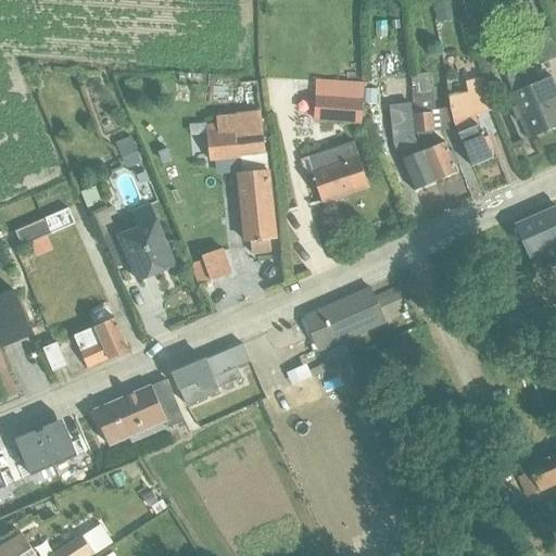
[(546,28),(527,37),(540,65),(555,59),(555,58),(555,41),(550,27),(546,28)]
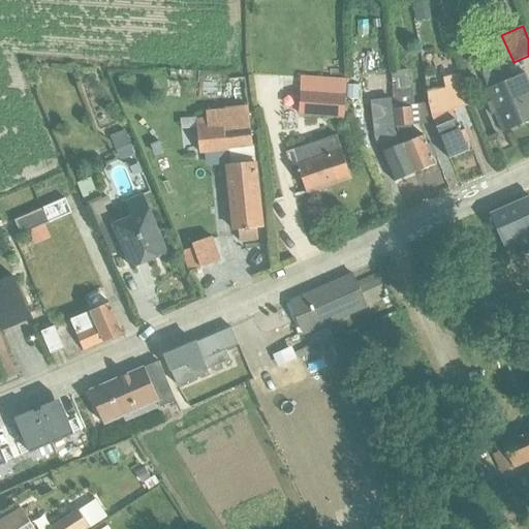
[(499,65),(481,72),(488,88),(485,89),(490,101),(487,102),(491,115),(495,114),(503,133),(528,122),(528,83),(525,72),(505,81),(499,65)]
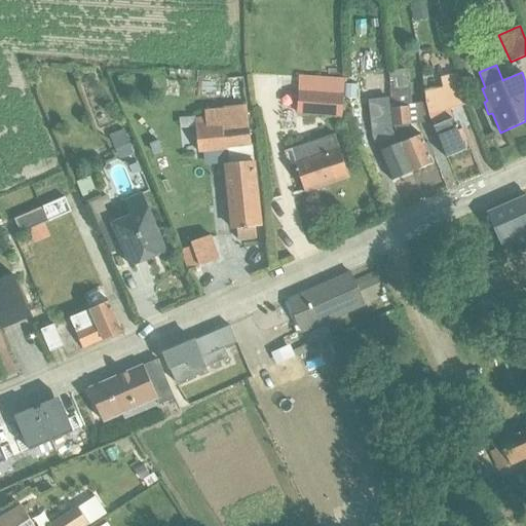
[(400,144),(413,173),(434,163),(420,135),(413,138),(408,124),(411,124),(418,123),(418,124),(424,123),(430,122),(425,102),(416,103),(416,104),(412,105),(411,88),(407,89),(407,88),(409,87),(406,69),(388,71),(390,88),(389,89),(392,108),(390,108),(392,128),(400,144)]
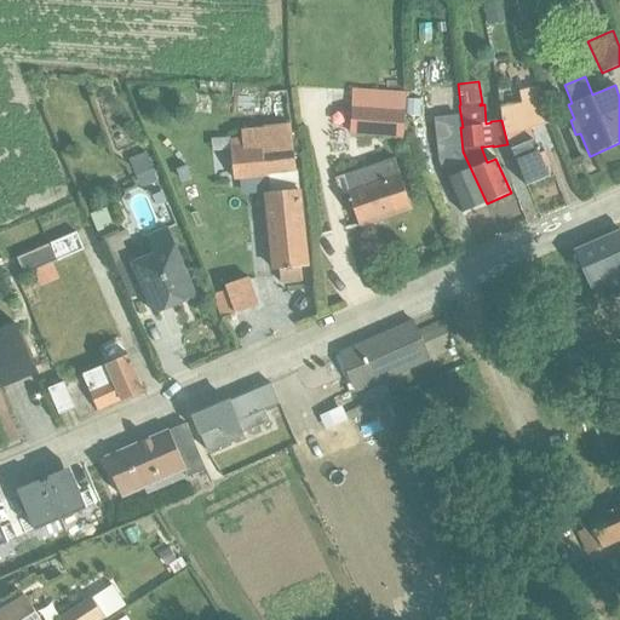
[(521,103),(501,107),(507,138),(527,185),(550,177),(530,132),(529,126),(543,122),(546,122),(538,85),(518,90),(521,103)]
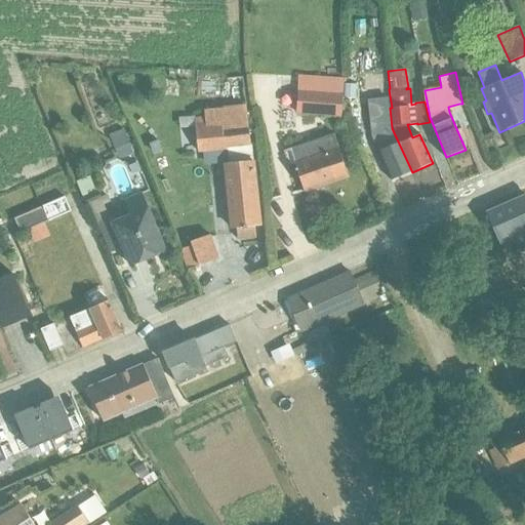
[(392,128),(390,108),(388,85),(386,85),(384,74),(369,76),(371,87),(368,88),(369,102),(373,130),(392,128)]
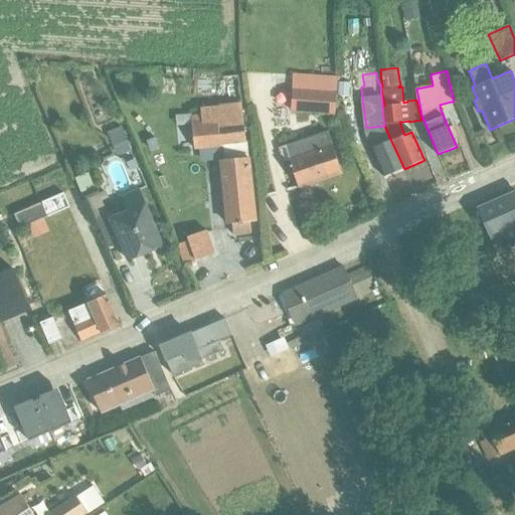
[(292,81),(291,112),(335,115),(338,76),(293,74),(292,81)]
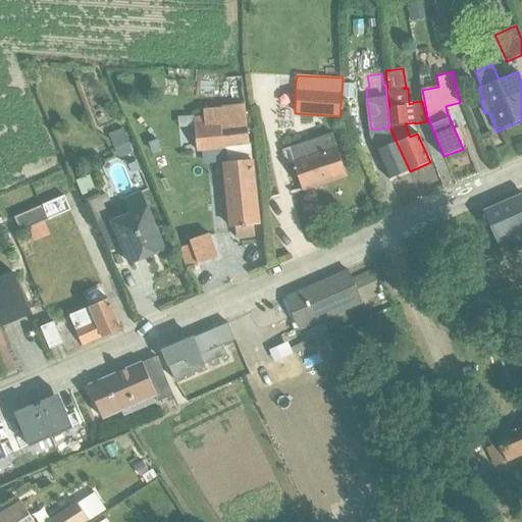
[(194,116),(178,117),(179,128),(195,126),(196,150),(202,150),(203,164),(225,162),(231,227),(236,227),(237,239),(255,237),(254,225),(258,225),(251,145),(249,145),(246,103),(222,106),(222,107),(204,109),(204,116),(194,117),(194,116)]
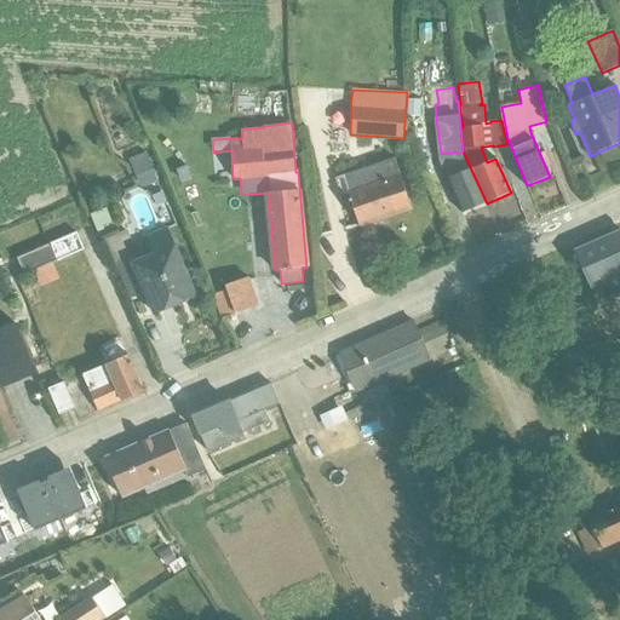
[(148,158),(131,165),(141,188),(159,181),(148,158)]
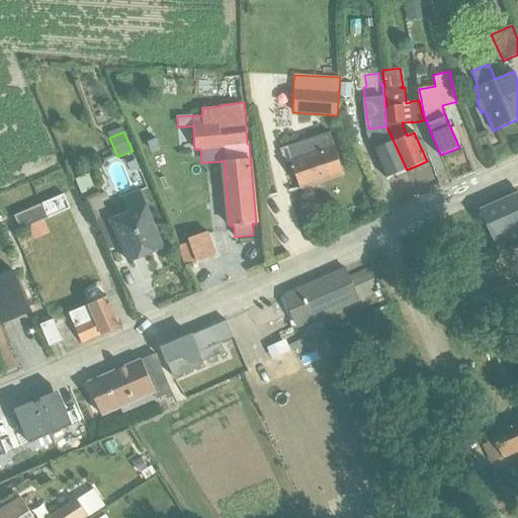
[(329,132),(280,149),(285,165),(291,163),(300,189),(344,175),(329,132)]
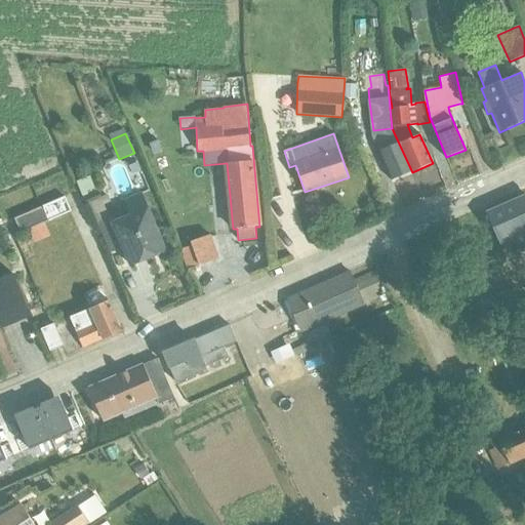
[(412,172),(399,144),(378,152),(392,180),(412,172)]
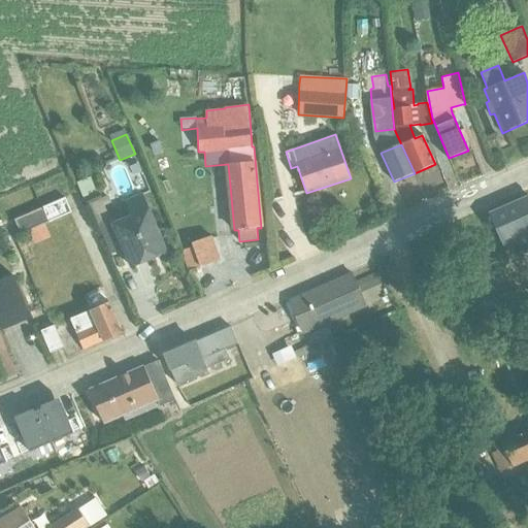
[(91,177),(77,183),(84,198),(90,195),(88,192),(95,189),(91,177)]
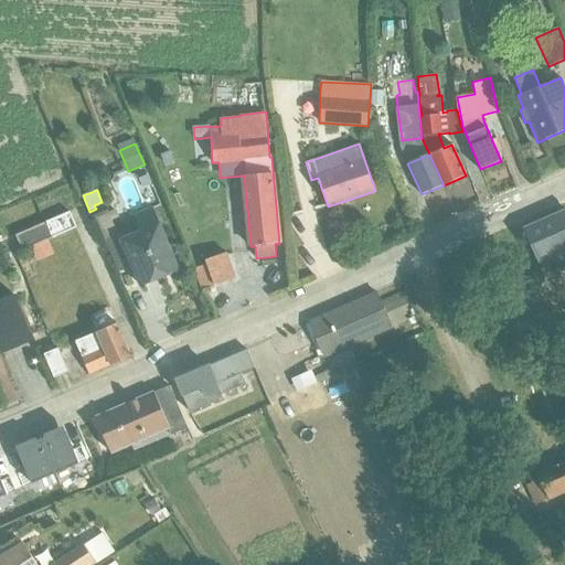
[(108,212),(95,217),(118,270),(131,265),(141,286),(179,270),(151,208),(132,215),(138,226),(118,234),(113,220),(118,217),(116,210),(109,213),(108,212)]
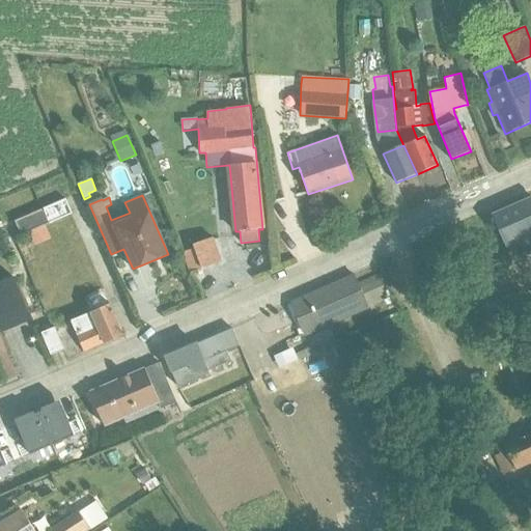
[(39,211),(16,221),(22,235),(73,213),(66,198),(39,211)]
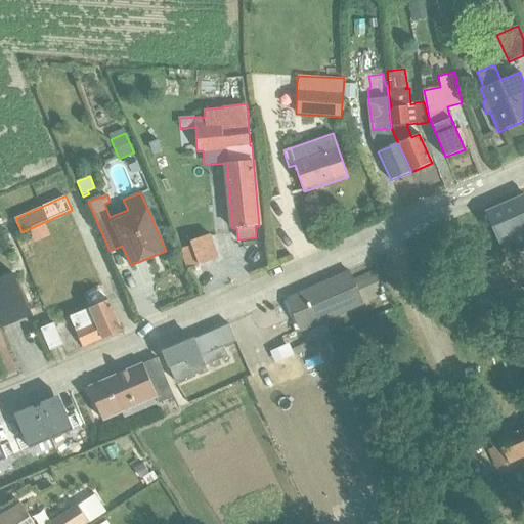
[(191,245),(199,265),(218,258),(210,235),(190,242),(191,245)]
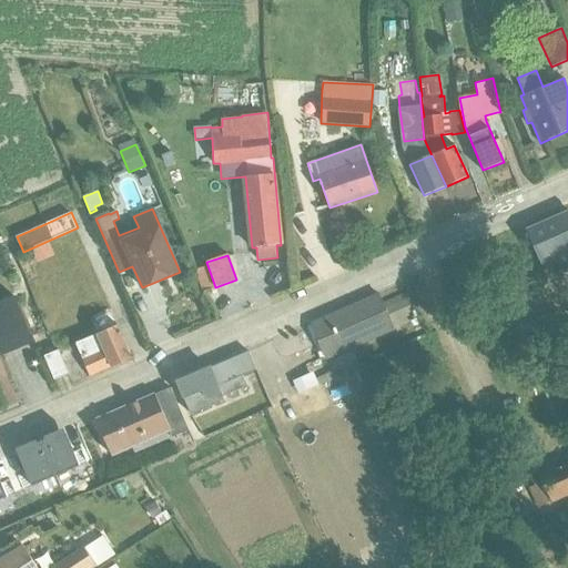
[(215,287),(208,265),(194,270),(203,292),(215,287)]
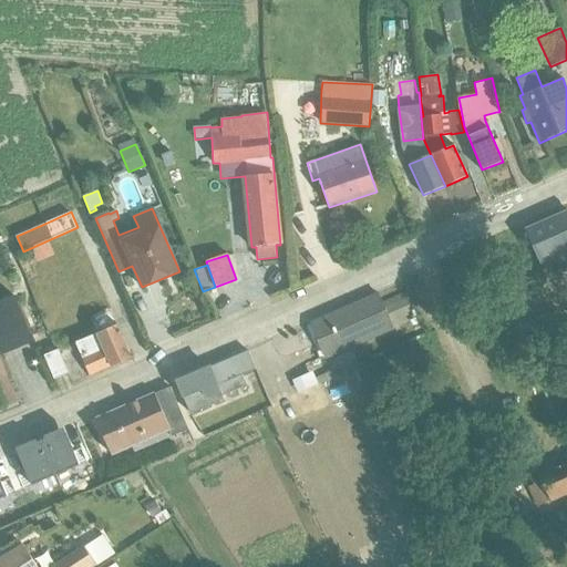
[(405,291),(381,302),(387,315),(411,303),(405,291)]
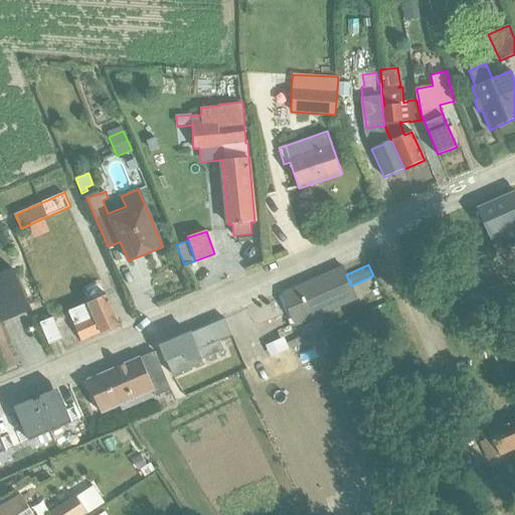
[(351,286),(346,275),(343,268),(283,294),(290,310),(285,312),(291,327),(296,325),(296,327),(358,300),(351,286)]
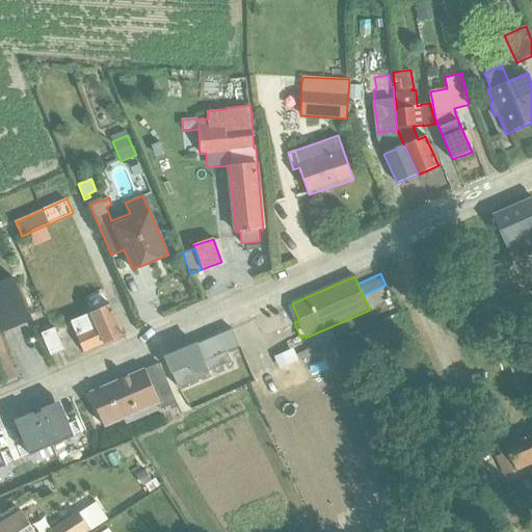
[(0,283),(0,328),(1,333),(16,326),(31,320),(14,277),(0,283)]
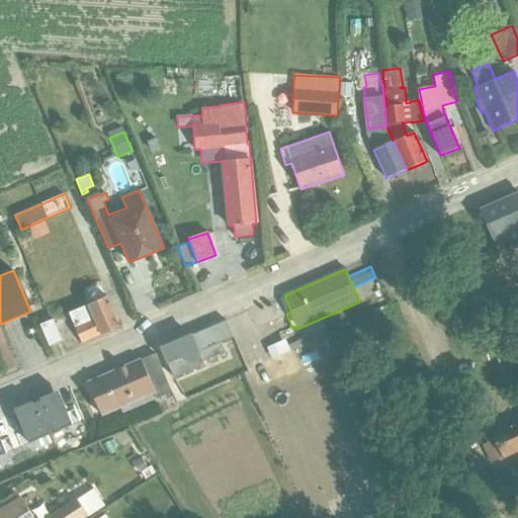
[(88,305),(70,313),(75,327),(71,328),(75,337),(79,336),(82,343),(120,327),(107,296),(103,298),(97,285),(86,290),(92,304),(88,305)]
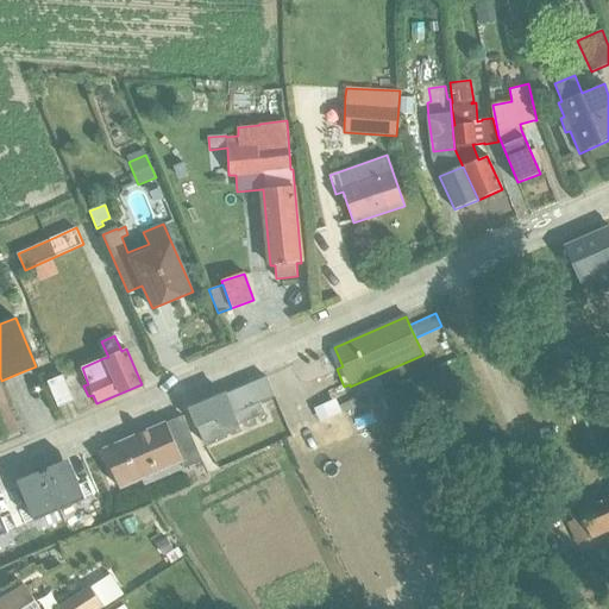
[(63,375),(49,382),(58,407),(74,401),(63,375)]
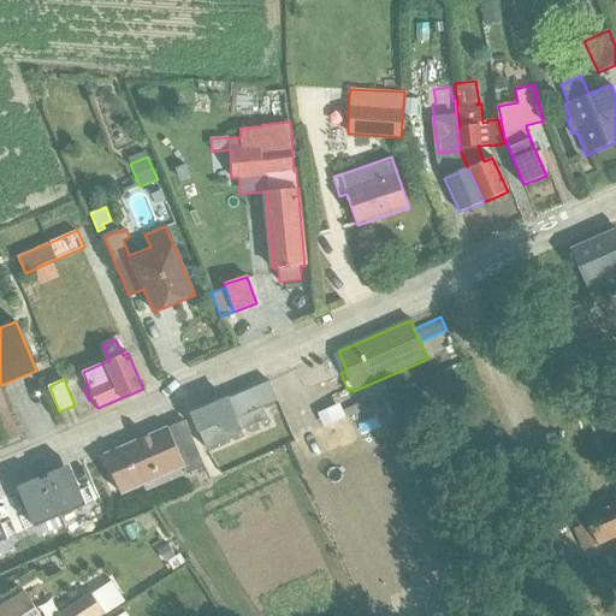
[(270,381),(193,415),(207,450),(230,440),(244,434),(243,430),(268,419),(264,408),(278,401),(270,381)]
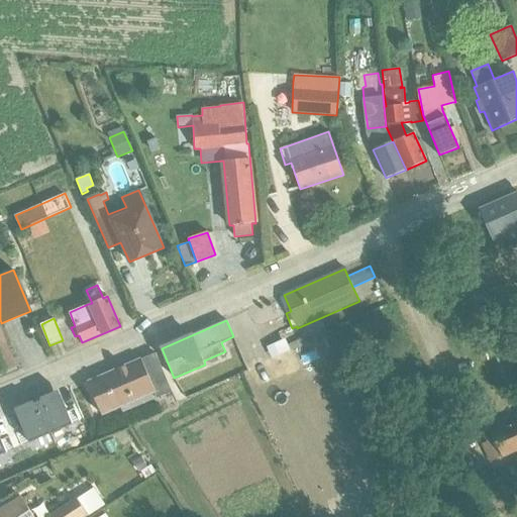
[(374,320),(351,330),(355,340),(378,330),(374,320)]
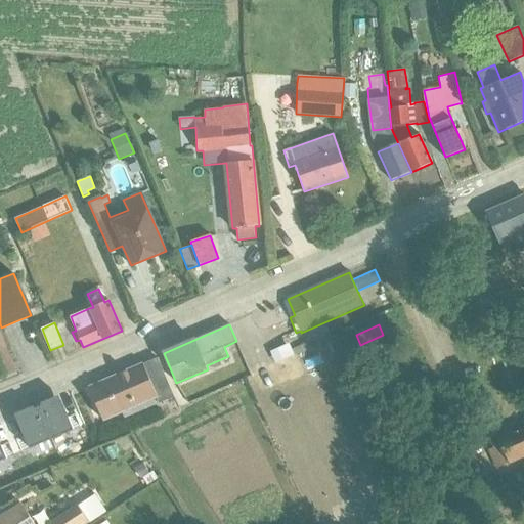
[(290,342),(269,351),(274,364),(294,355),(293,352),(310,345),(308,341),(292,348),(290,342)]
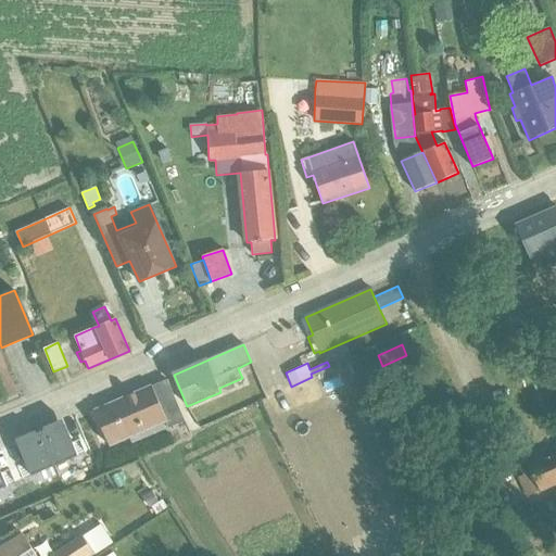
[(166,380),(95,412),(110,447),(166,422),(168,428),(185,421),(166,380)]
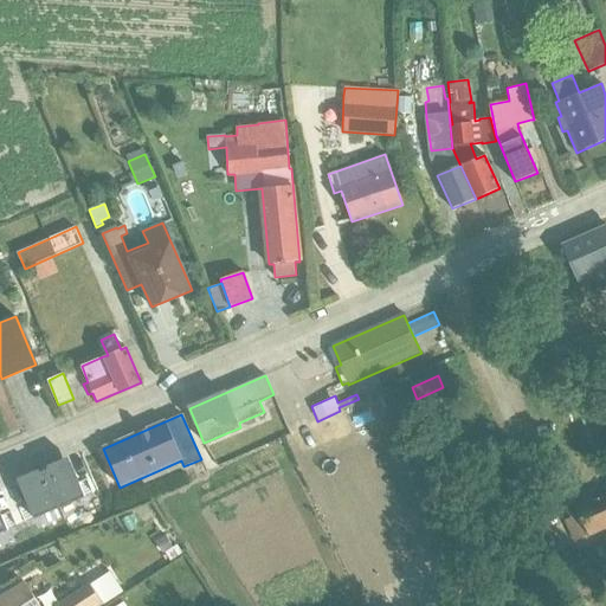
[(49,469),(44,471),(60,508),(85,497),(76,475),(69,457),(47,466),(49,469)]
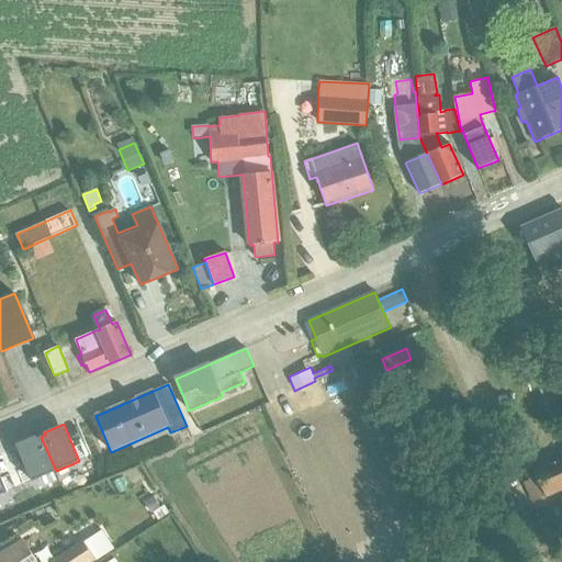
[(36,439),(35,436),(17,445),(23,460),(32,481),(56,471),(41,437),(36,439)]
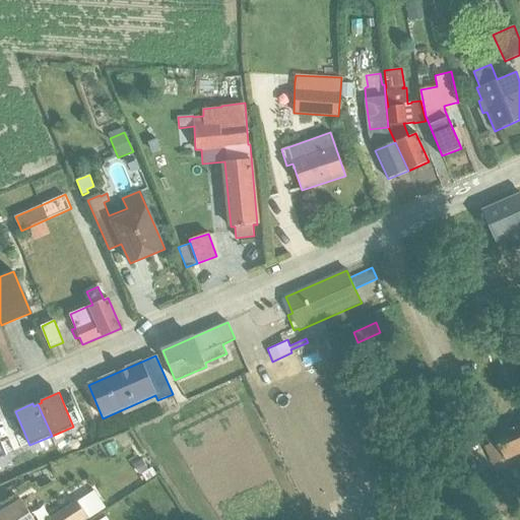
[(497,441),(484,447),(493,465),(505,459),(506,461),(519,454),(519,423),(515,426),(516,427),(511,429),(510,428),(494,435),(497,441)]
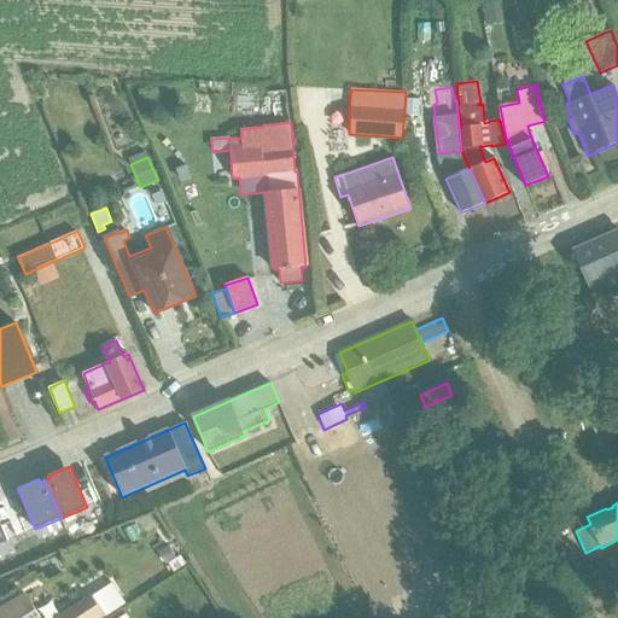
[(112,583),(93,595),(106,616),(126,602),(112,583)]
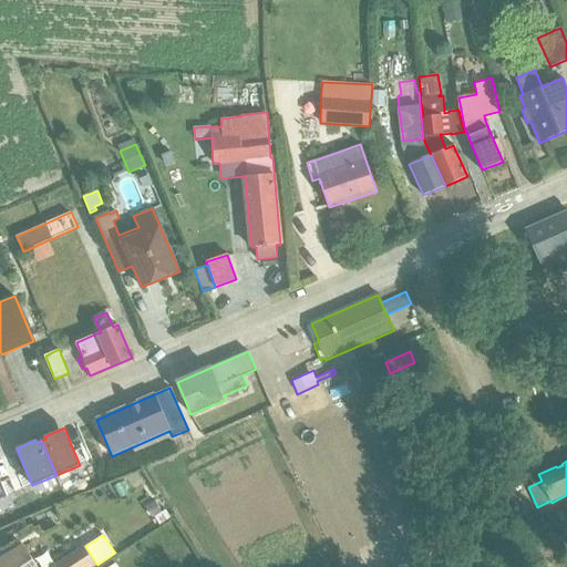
[(37,566),(23,545),(0,559),(0,566),(37,566)]
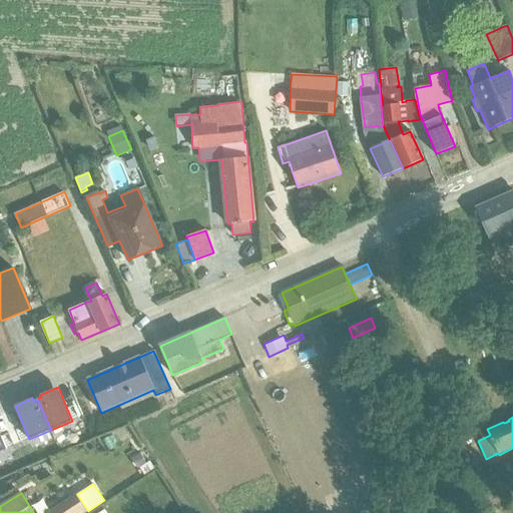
[(76,494),(49,511),(49,512),(84,512),(87,511),(76,494)]
